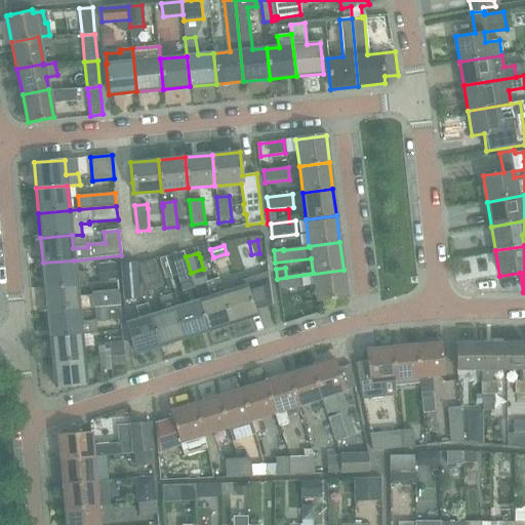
[(191,273),(186,256),(172,260),(182,291),(196,287),(191,273)]
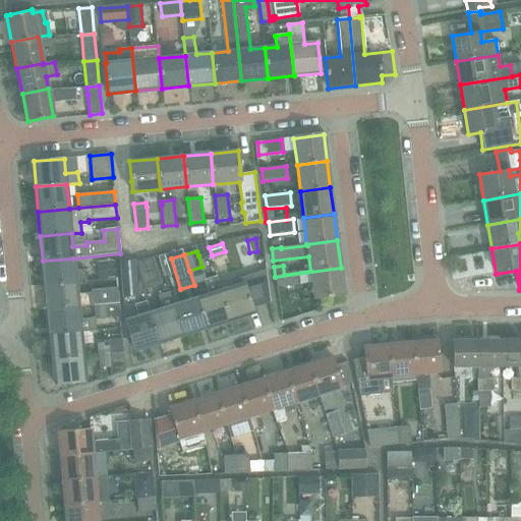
[(135,261),(133,261),(142,290),(143,289),(160,285),(152,257),(135,263),(135,261)]
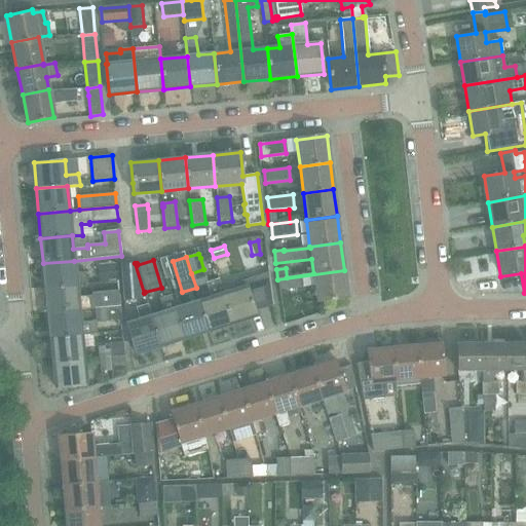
[(76,273),(74,261),(43,263),(45,288),(77,285),(87,284),(86,273),(76,273)]
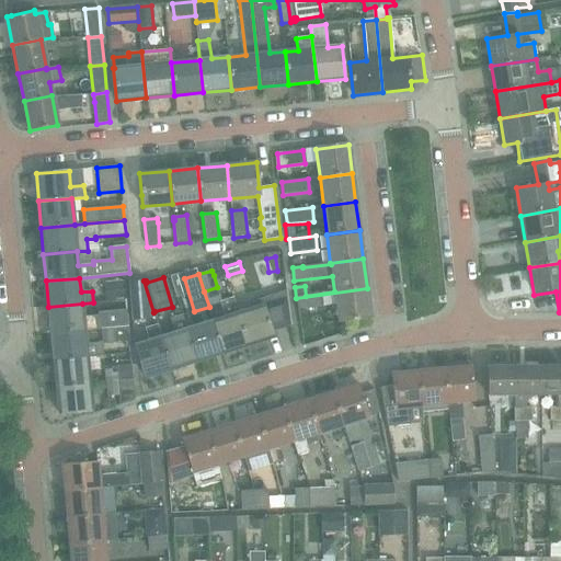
[(254,279),(241,284),(244,296),(259,292),(254,279)]
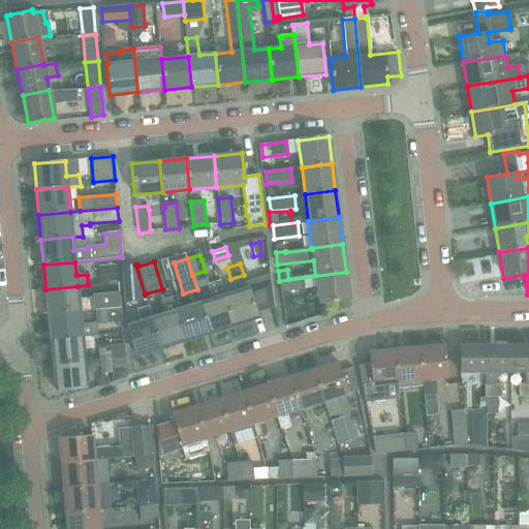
[(123,266),(125,302),(141,302),(147,299),(146,293),(145,294),(135,265),(123,266)]
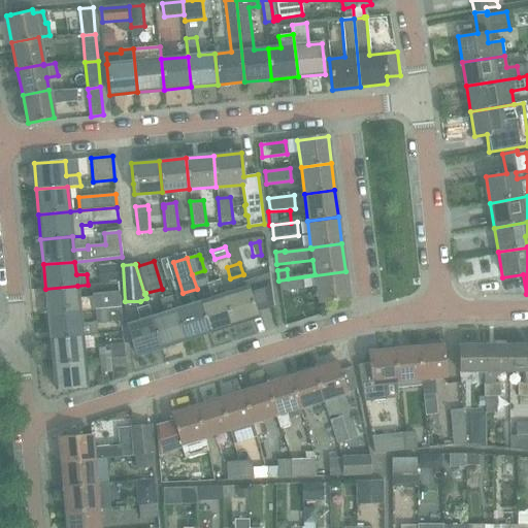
[(318,303),(349,299),(345,271),(278,281),(279,292),(316,288),(318,303)]
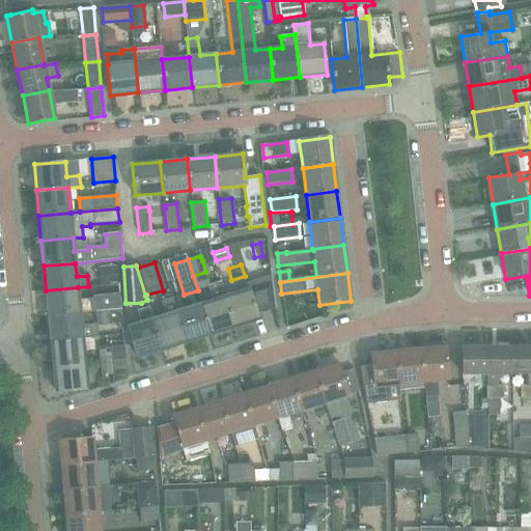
[(236,292),(225,296),(235,326),(258,318),(256,314),(275,309),(272,283),(271,277),(235,288),(236,292)]
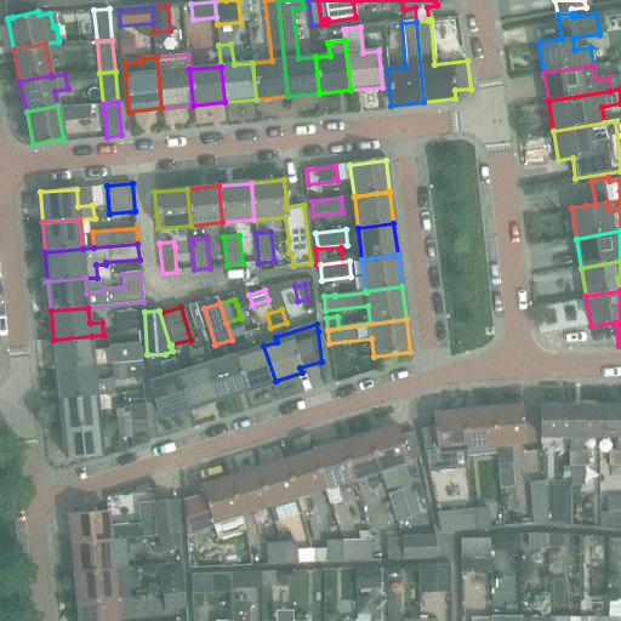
[(248,351),(237,355),(248,389),(275,381),(263,346),(258,329),(245,334),(243,335),(243,336),(248,351)]
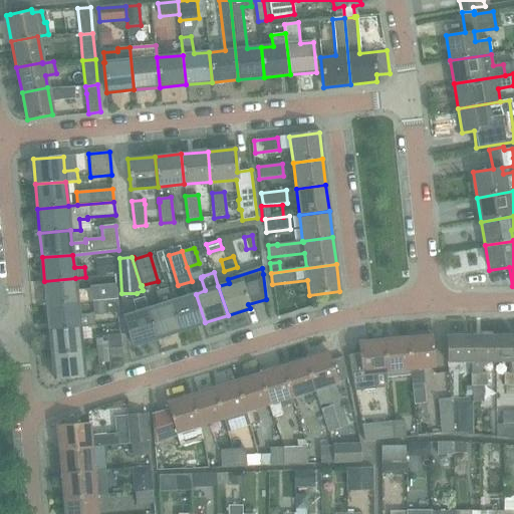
[(75,278),(44,281),(46,305),(77,302),(92,301),(117,299),(116,286),(104,287),(90,288),(90,289),(76,290),(75,278)]
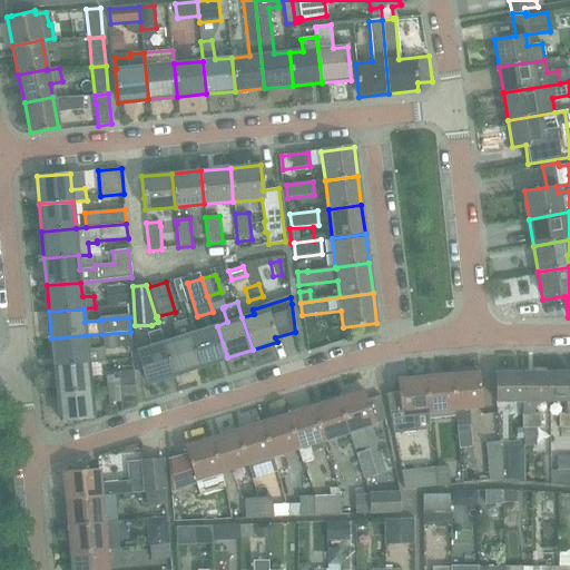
[(175,374),(200,366),(190,334),(186,320),(174,323),(178,338),(165,343),(175,374)]
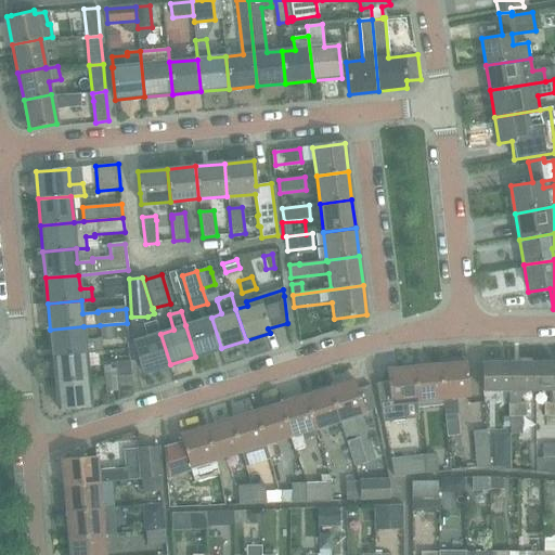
[(195,357),(221,348),(211,318),(185,325),(195,357)]
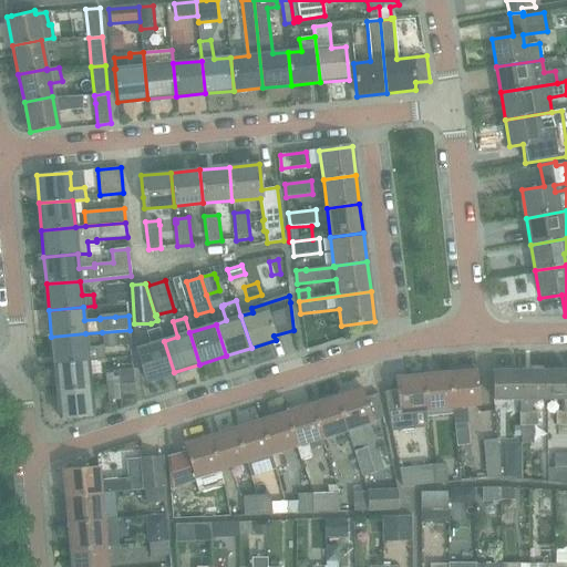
[(146,381),(174,372),(164,341),(163,341),(160,328),(146,332),(146,329),(137,330),(140,348),(136,349),(146,381)]
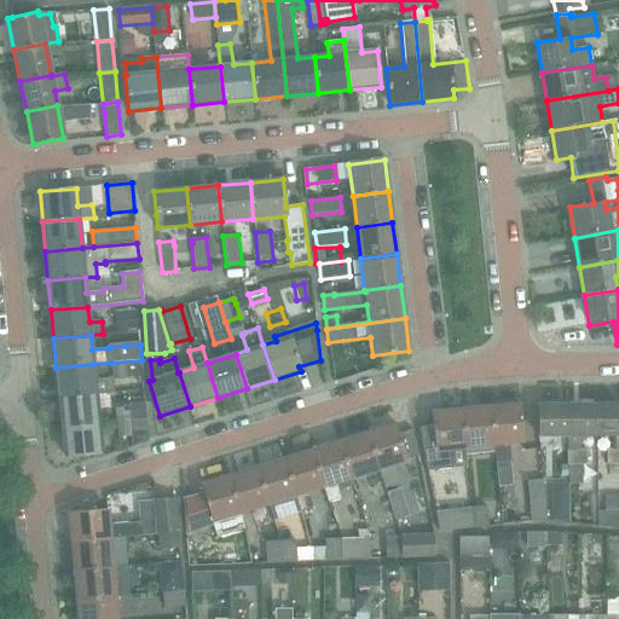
[(111,363),(113,377),(113,380),(143,377),(142,360),(111,363)]
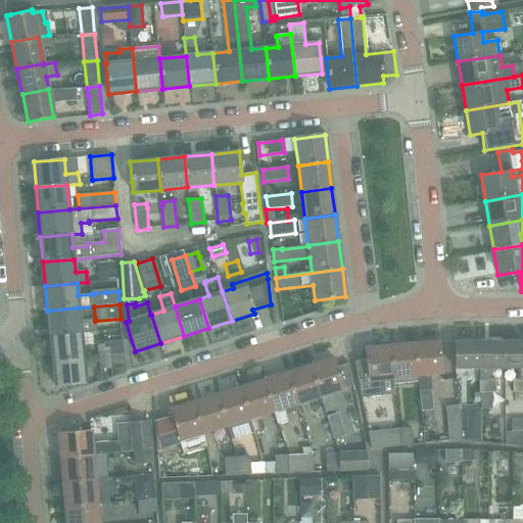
[(96,332),(95,321),(95,319),(80,321),(79,307),(47,311),(49,335),(82,333),(96,332)]
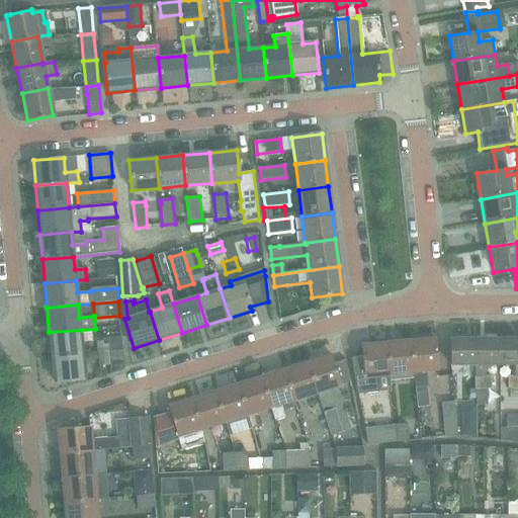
[(83,354),(81,330),(49,332),(52,357),(83,354)]
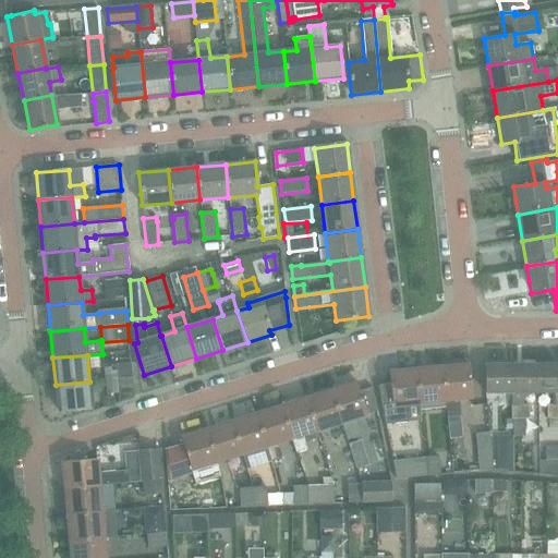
[(102,365),(105,380),(131,377),(130,363),(102,365)]
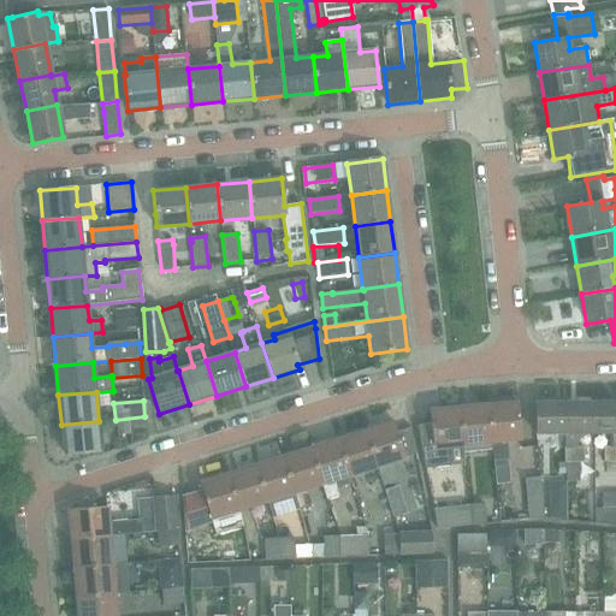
[(615,401),(593,402),(594,433),(610,433),(610,448),(600,448),(600,462),(615,461),(615,401)]
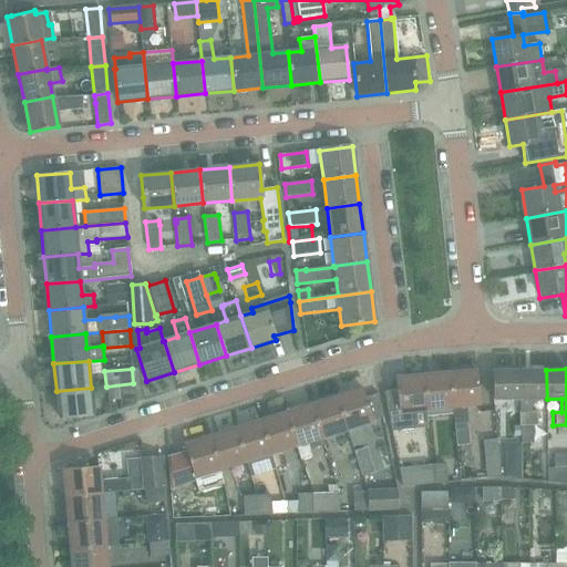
[(476,370),(449,372),(452,408),(453,424),(466,423),(465,406),(480,405),(476,370)]
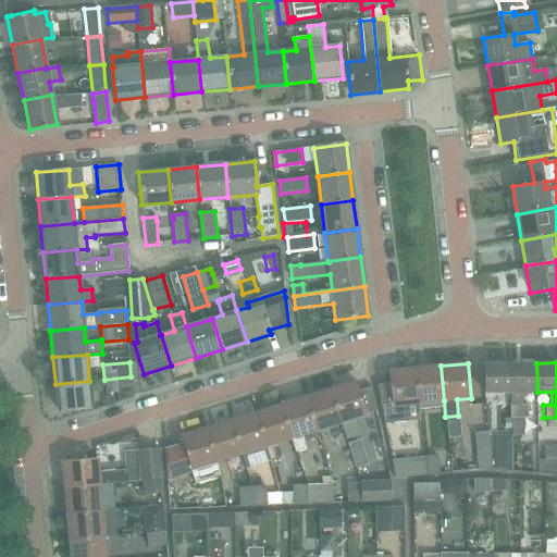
[(502,393),(510,393),(510,363),(483,363),(484,393),(502,393)]
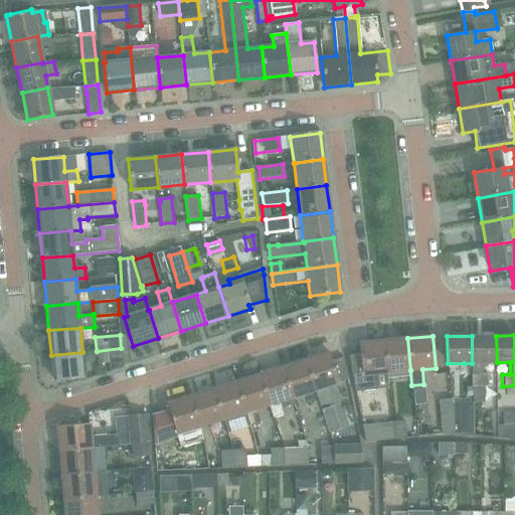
[(483,375),(483,363),(497,362),(496,336),(472,336),(472,363),(472,386),(489,386),(489,375),(483,375)]
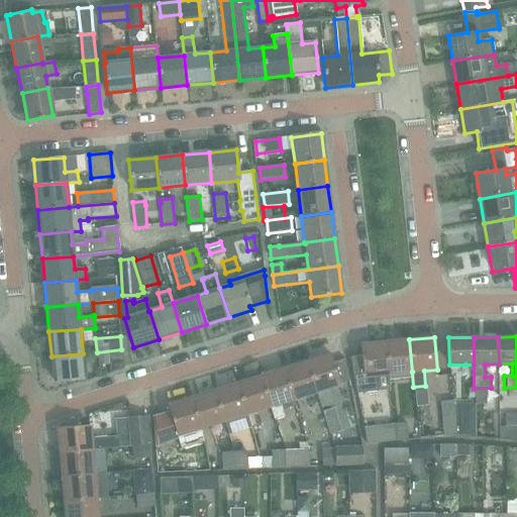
[(409,339),(385,341),(388,374),(412,372),(409,339)]
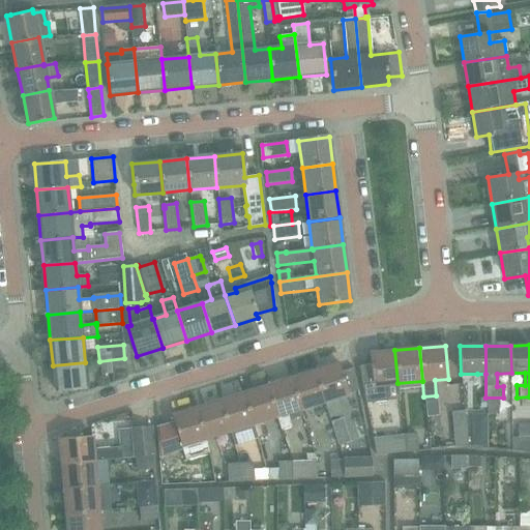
[(364,403),(375,402),(386,401),(384,385),(398,383),(394,350),(369,353),(372,382),(363,382),(364,403)]
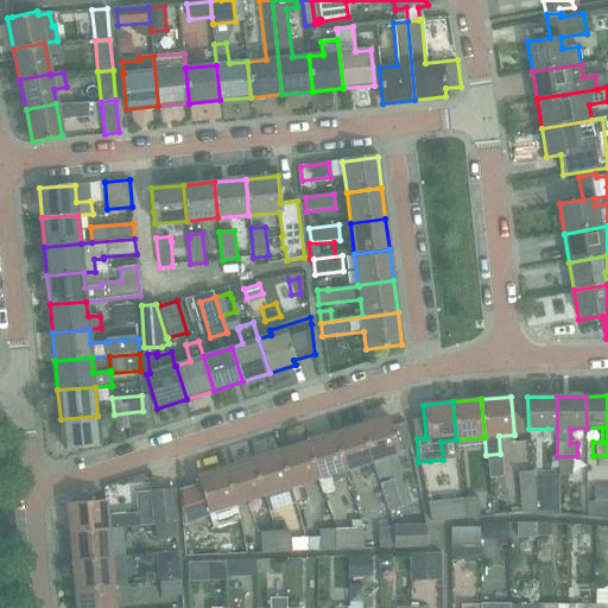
[(130,437),(145,432),(143,411),(114,415),(116,430),(130,430),(130,437)]
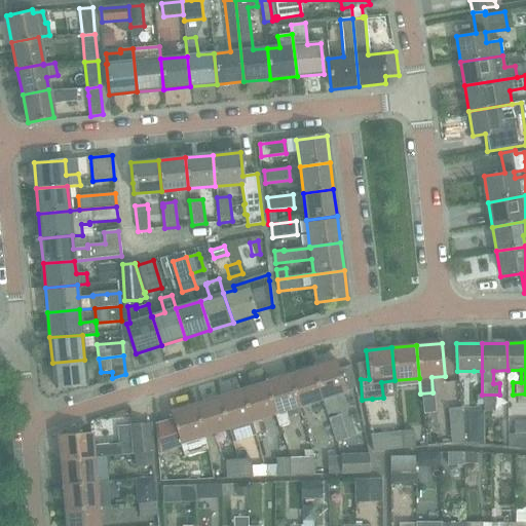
[(86,384),(84,360),(52,363),(54,387),(86,384)]
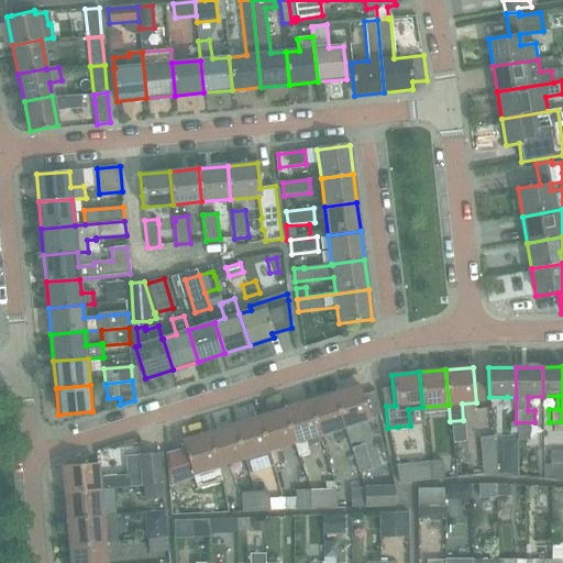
[(344,428),(350,444),(364,440),(359,423),(382,416),(374,389),(361,393),(359,385),(334,393),(344,428)]
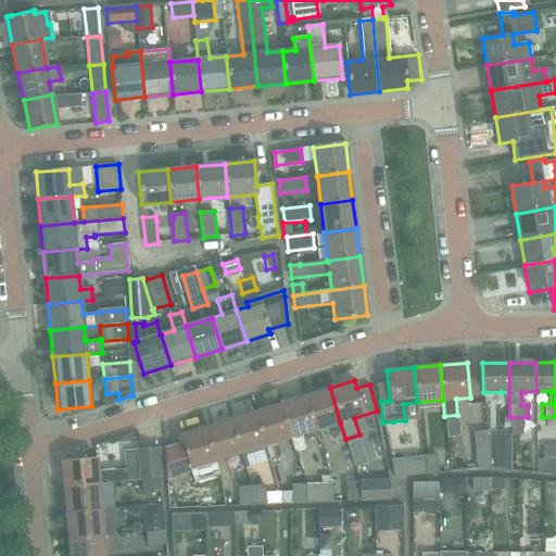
[(340,422),(330,388),(304,395),(315,430),(340,422)]
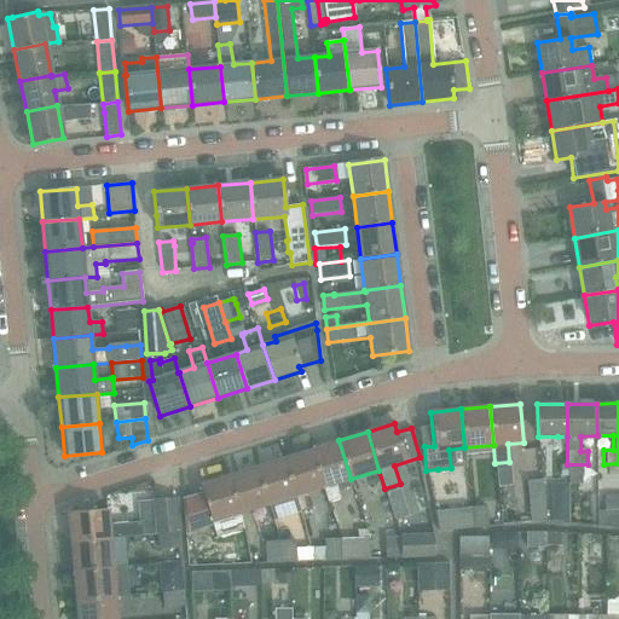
[(339,491),(353,486),(351,479),(339,440),(311,449),(323,487),(329,503),(341,499),(339,491)]
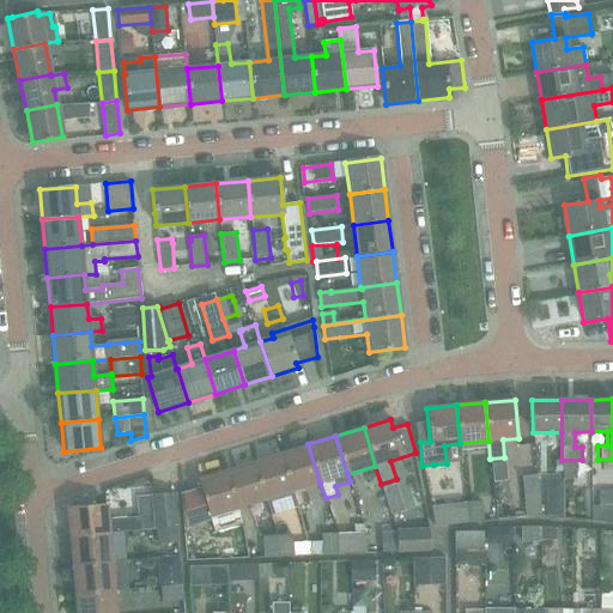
[(281,453),(292,491),(298,507),(310,503),(305,487),(320,483),(308,444),(281,453)]
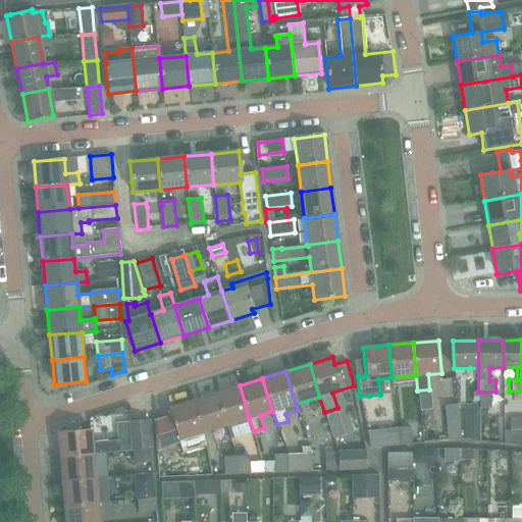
[(227,424),(249,418),(240,385),(217,393),(227,424)]
